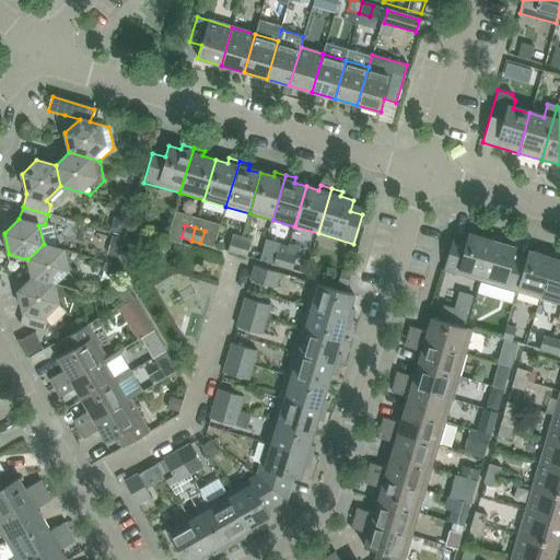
[(480,281),(493,235),(481,232),(480,237),(468,234),(465,245),(452,241),(443,270),(480,281)]
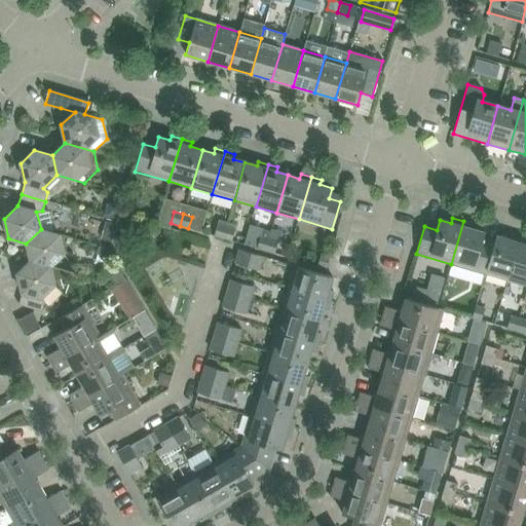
[(493,247),(482,242),(485,233),(473,229),(475,225),(463,221),(451,264),(485,274),(493,247)]
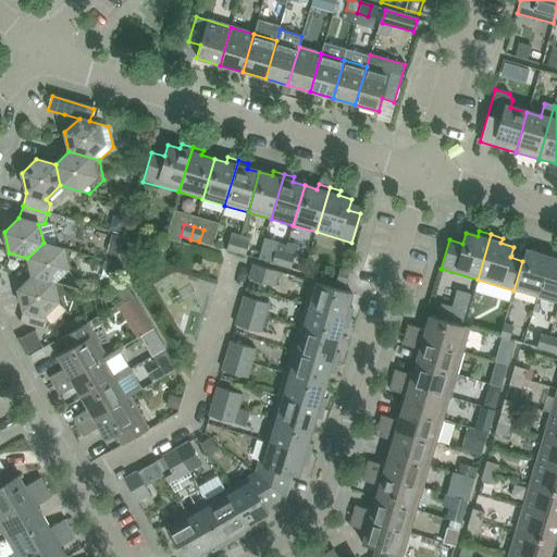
[(226,248),(235,251),(238,239),(230,237),(226,248)]
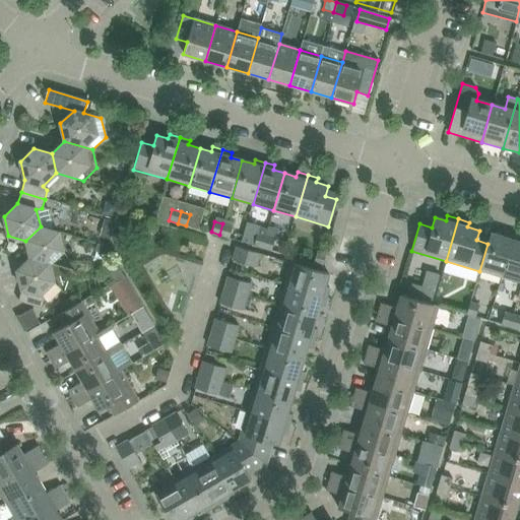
[(219,235),(229,237),(232,226),(222,223),(219,235)]
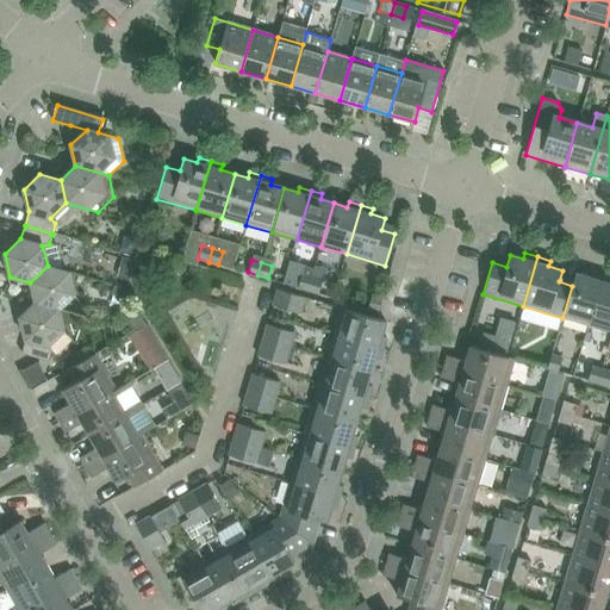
[(30,282),(33,303),(57,309),(73,294),(68,273),(48,266),(30,282)]
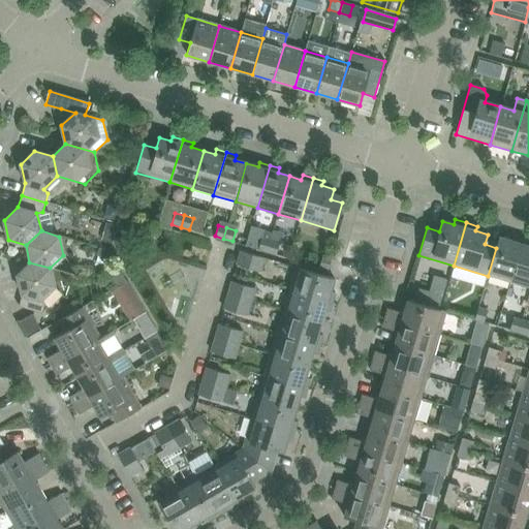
[(488,276),(509,282),(523,239),(512,237),(511,241),(499,238),(496,248),(488,276)]
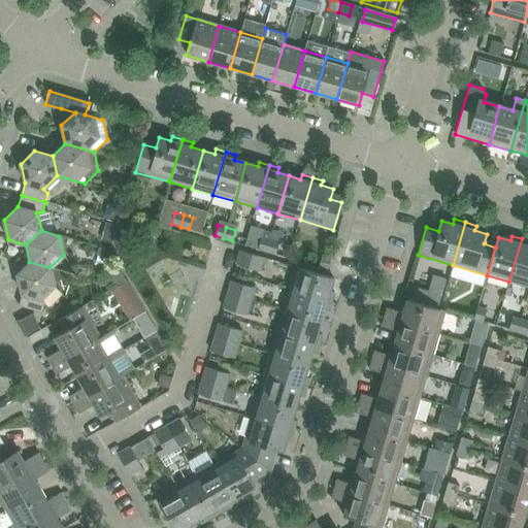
[(257,250),(266,252),(269,240),(261,237),(257,250)]
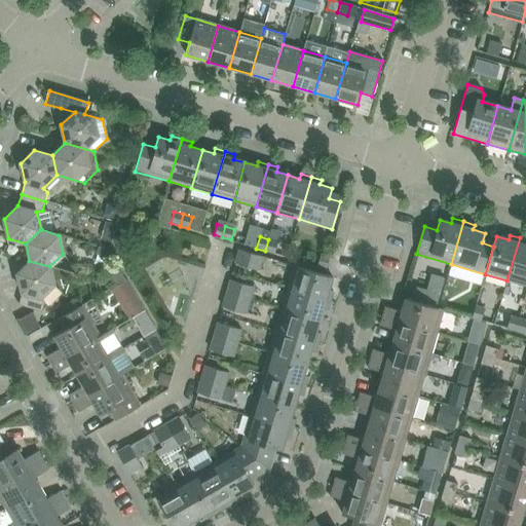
[(525,239),(520,237),(506,280),(525,286),(525,239)]
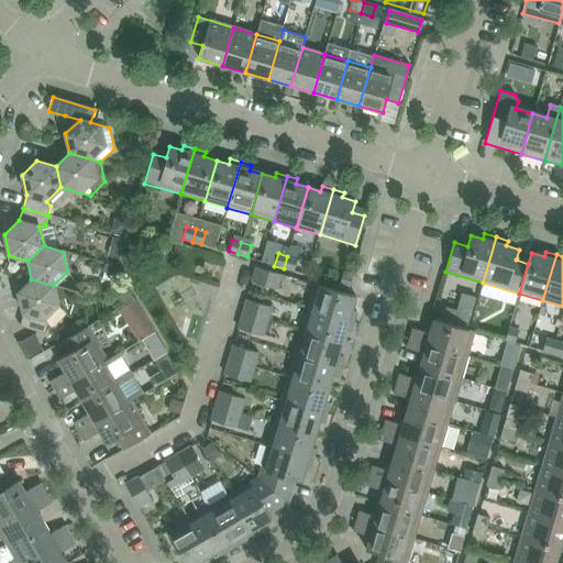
[(284,268),(294,272),(297,258),(287,256),(284,268)]
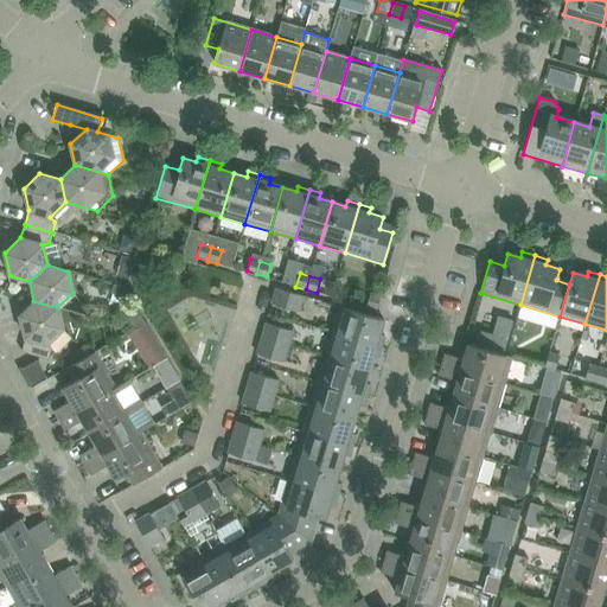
[(276,288),(272,304),(299,312),(304,296),(276,288)]
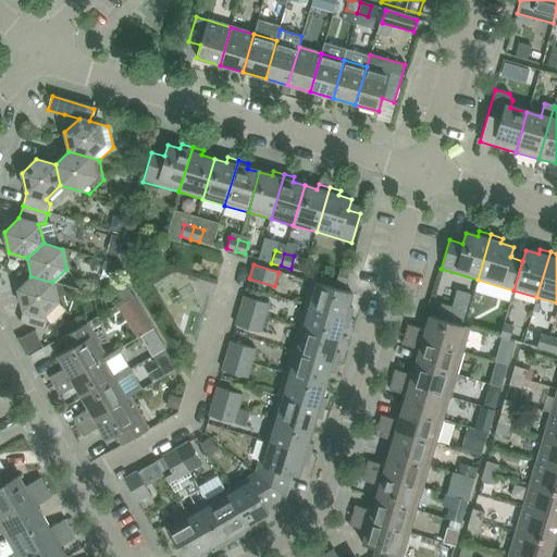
[(335,282),(345,285),(348,272),(339,270),(335,282)]
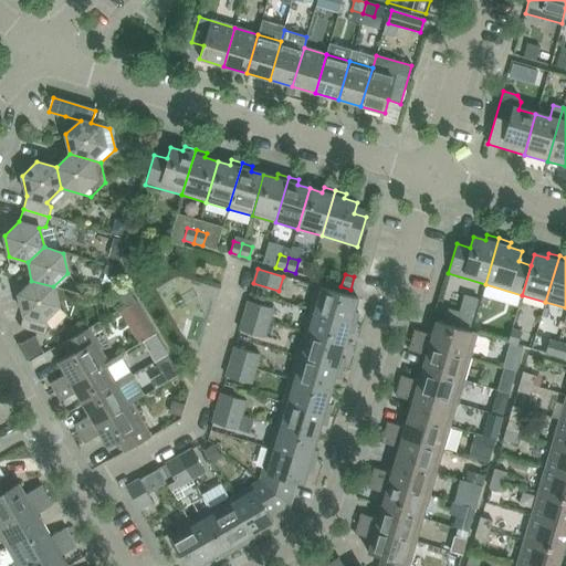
[(53,286),(31,281),(19,294),(23,315),(20,327),(45,335),(48,325),(43,321),(58,306),(53,286)]
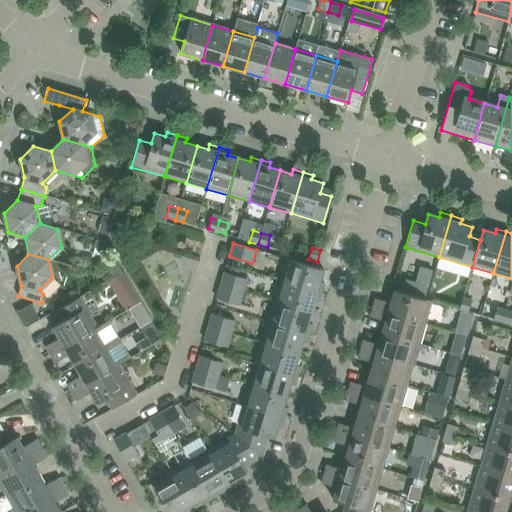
[(286,259),(280,281),(321,293),(324,283),(319,282),(323,270),(286,259)]
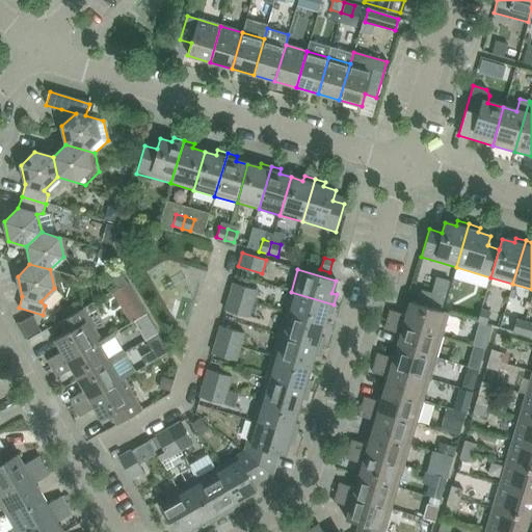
[(233,284),(229,297),(253,304),(257,291),(233,284)]
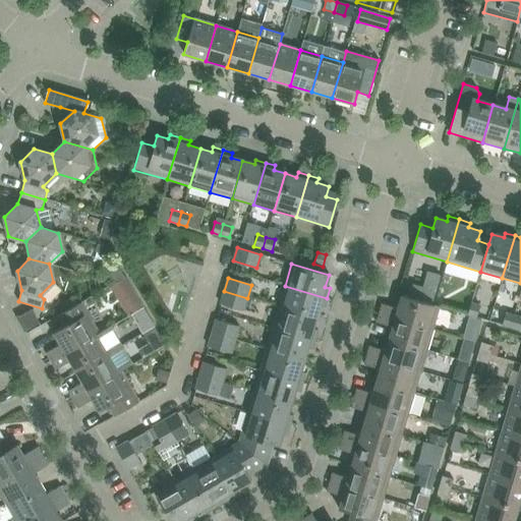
[(327,298),(285,286),(279,306),(316,317),(320,306),(324,307),(327,298)]
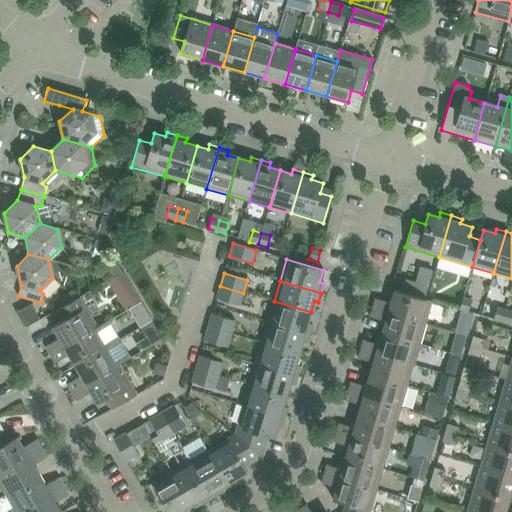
[(216,299),(239,306),(243,293),(220,286),(216,299)]
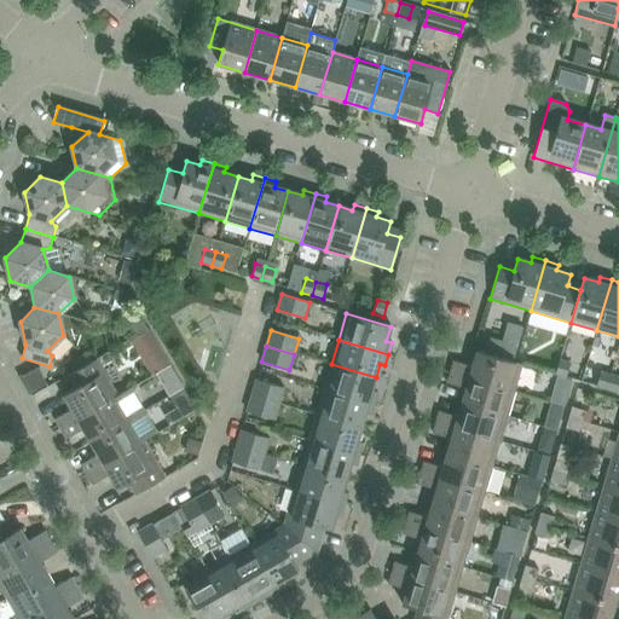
[(453,362),(451,372),(514,391),(521,364),(476,352),(473,366),(453,362)]
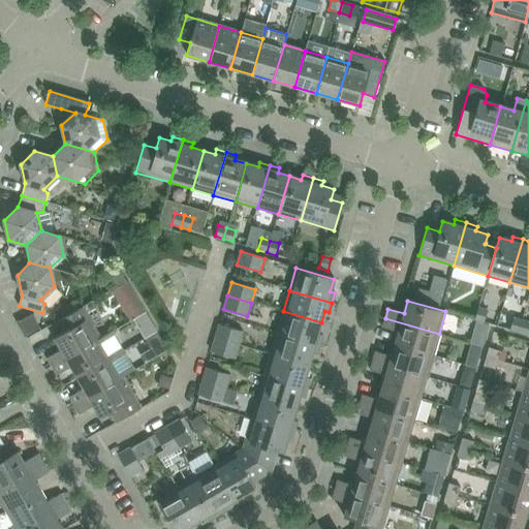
[(47,359),(52,367),(100,339),(82,307),(57,321),(63,333),(54,338),(61,350),(47,359)]
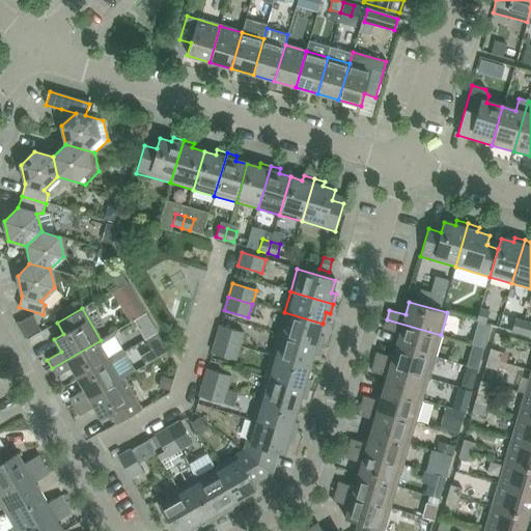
[(477,322),(485,324),(490,312),(480,309),(477,322)]
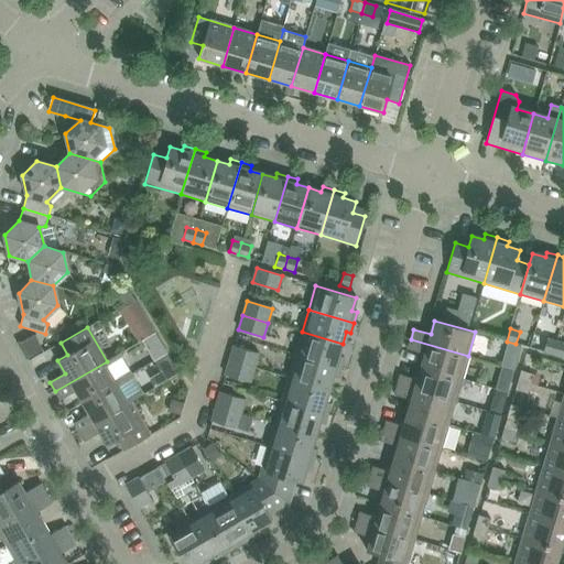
[(343,344),(302,332),(295,355),(340,368),(344,358),(338,356),(343,344)]
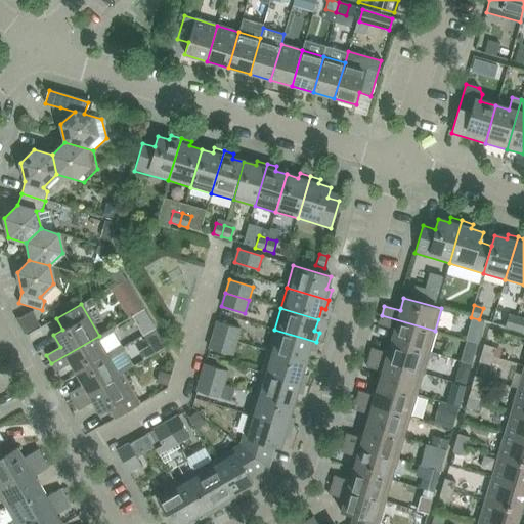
[(391,341),(429,352),(435,331),(382,315),(379,324),(394,330),(391,341)]
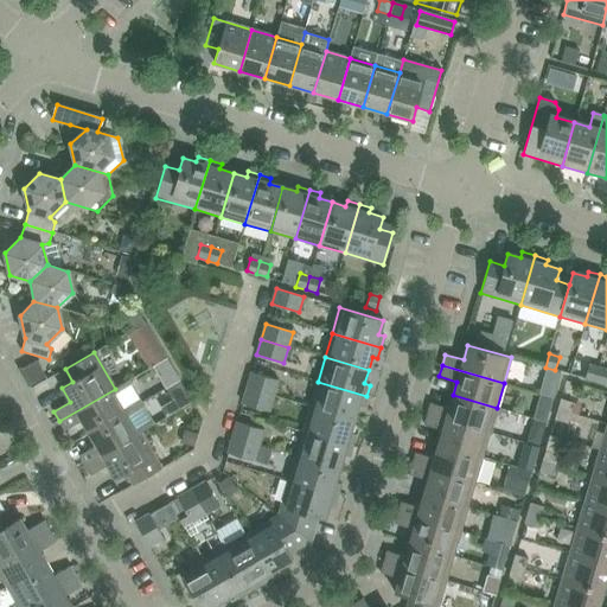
[(585,379),(595,382),(599,369),(588,365),(585,379)]
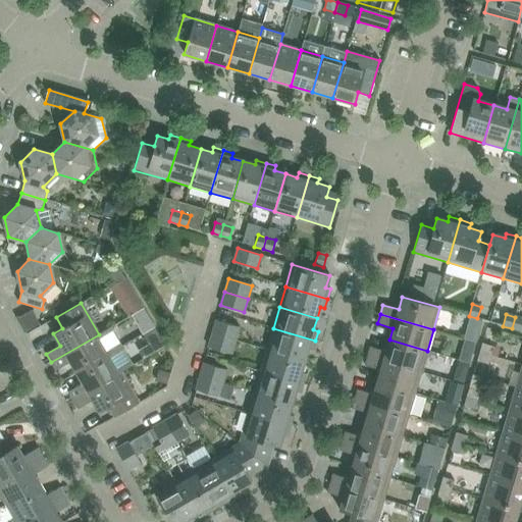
[(512,328),(520,331),(521,324),(521,318),(515,317),(512,328)]
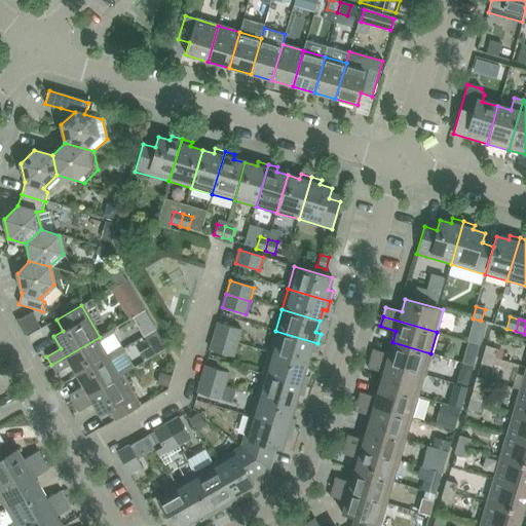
[(214,336),(237,343),(241,330),(218,323),(214,336)]
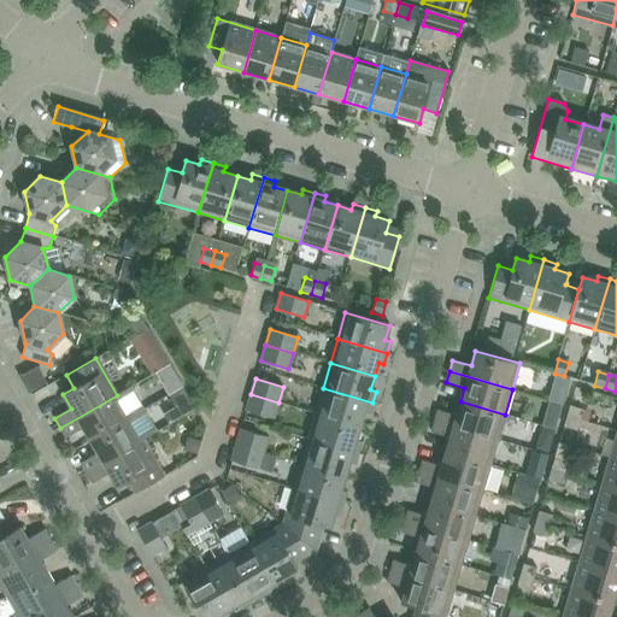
[(182,387),(170,394),(175,404),(188,397),(182,387)]
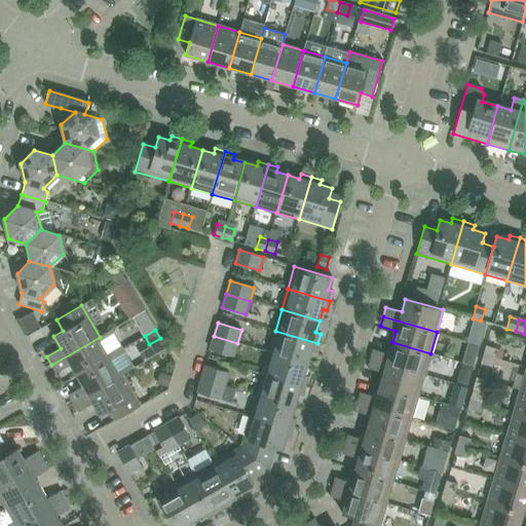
[(71,365),(77,376),(121,349),(110,331),(100,337),(51,365),(57,373),(71,365)]
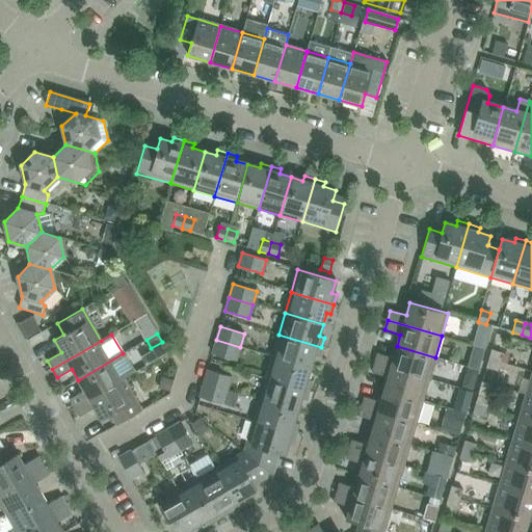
[(278,335),(271,356),(310,368),(314,356),(318,357),(321,347),(278,335)]
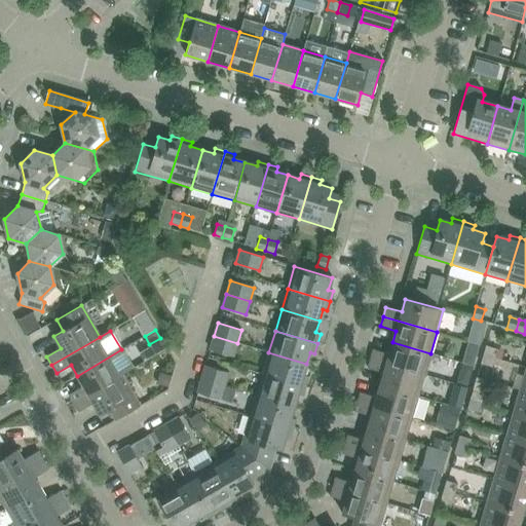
[(237,343),(214,336),(210,350),(233,357),(237,343)]
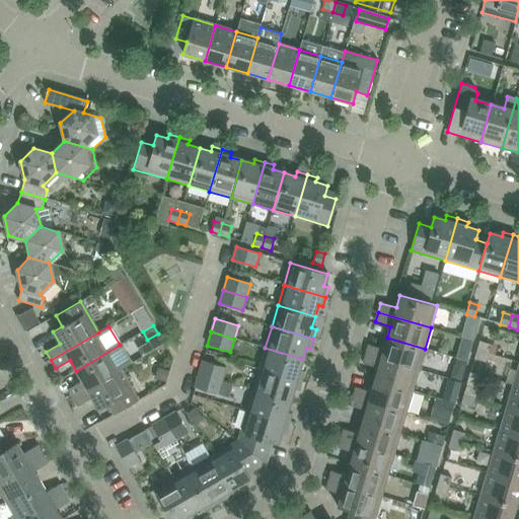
[(365,354),(419,370),(425,349),(387,338),(384,350),(368,345),(365,354)]
